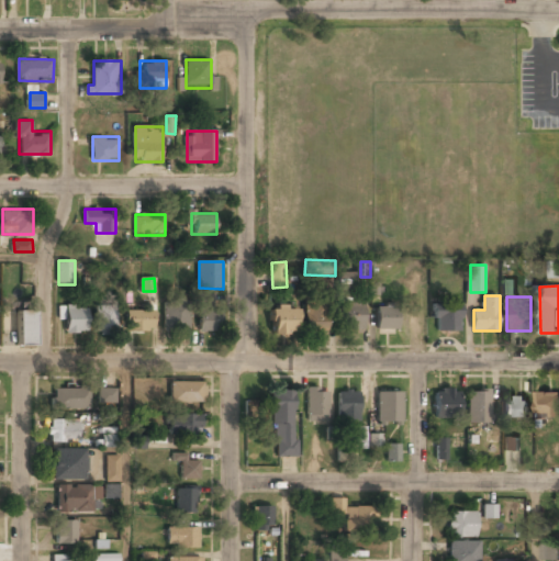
[(211,310),(211,299),(201,299),(201,331),(223,331),(223,310),(211,310)]
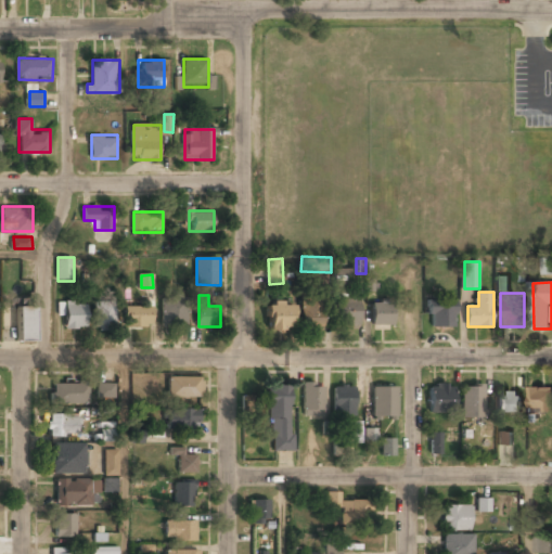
[(164,326),(188,326),(188,298),(164,298),(164,326)]
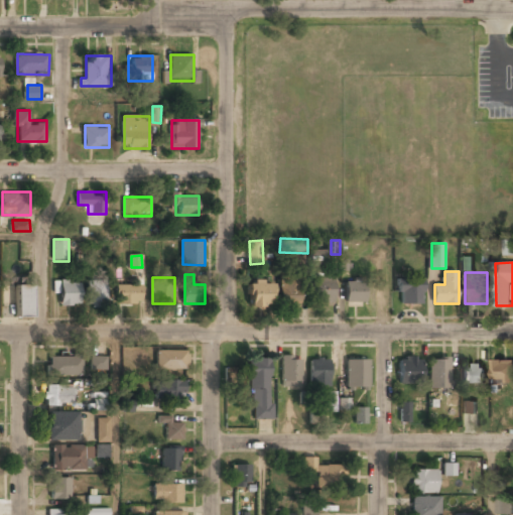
[(336,302),(336,277),(312,277),(312,302),(336,302)]
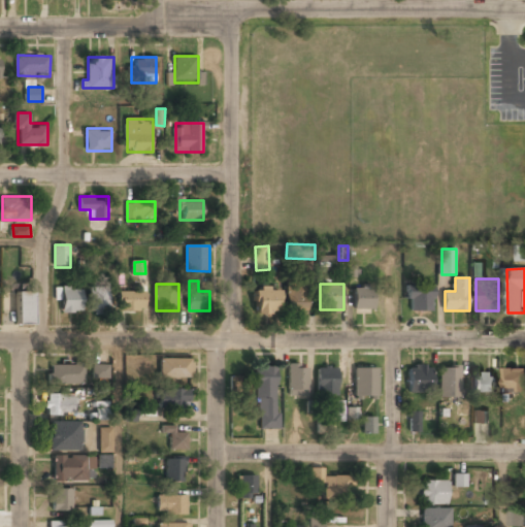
[(409,310),(435,310),(435,285),(409,285),(409,310)]
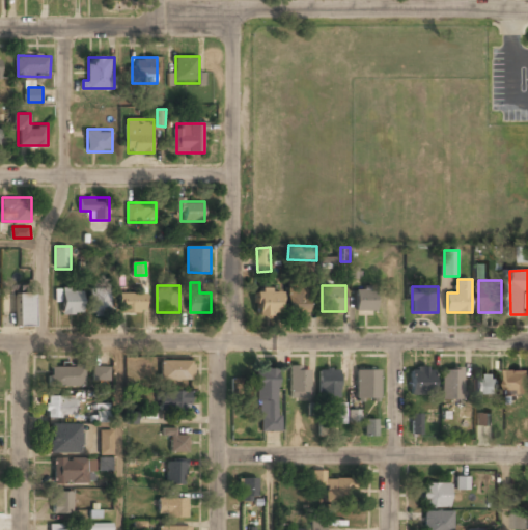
[(83,288),(62,288),(62,314),(83,314),(83,288)]
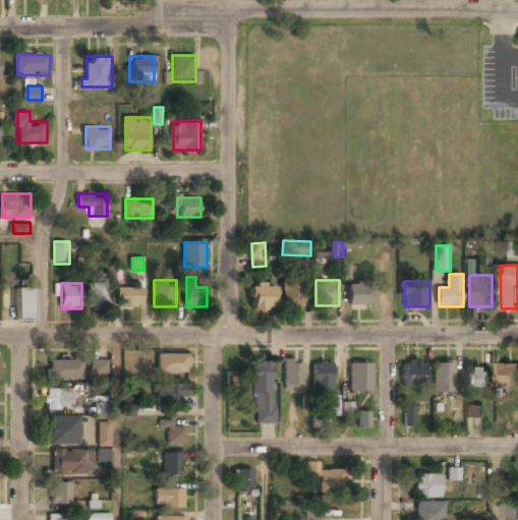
[(304,283),(284,283),(284,307),(304,307),(304,283)]
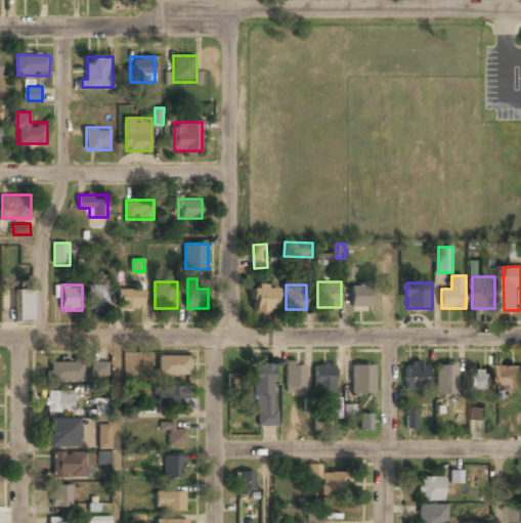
[(110,286),(91,286),(91,308),(110,308),(110,286)]
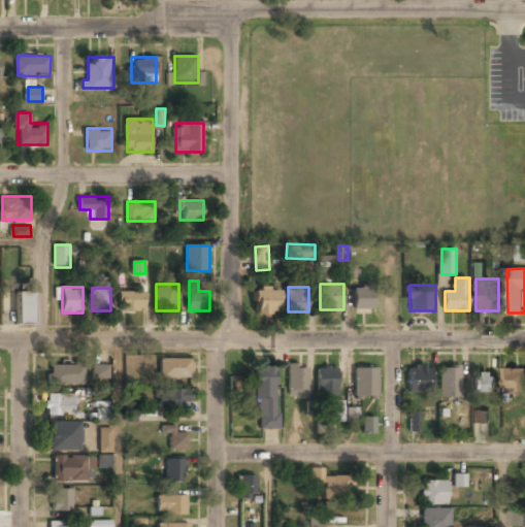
[(376,308),(376,288),(356,288),(356,308),(376,308)]
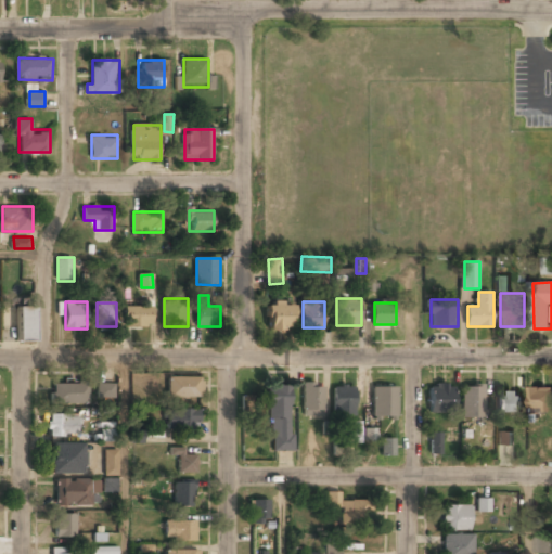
[(294,304),(268,304),(268,330),(294,330),(294,304)]
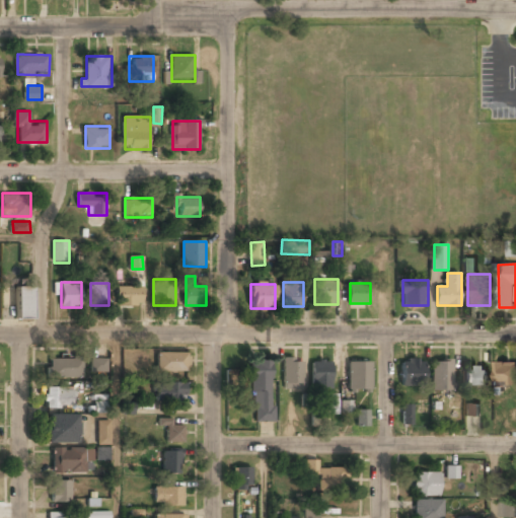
[(16,287),(16,319),(33,319),(33,287),(16,287)]
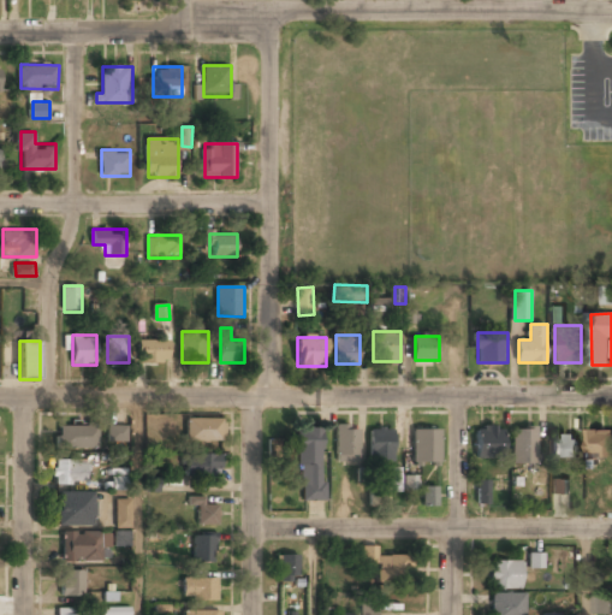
[(170,362),(170,341),(141,341),(141,362),(170,362)]
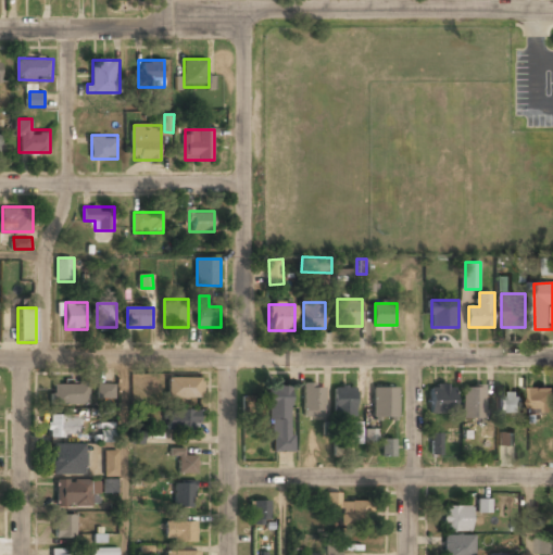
[(170,398),(203,398),(203,377),(170,377),(170,398)]
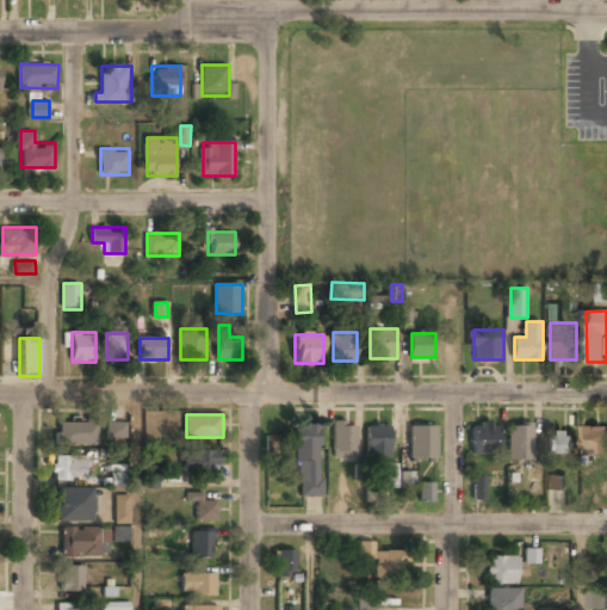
[(358,456),(358,419),(336,419),(336,456),(358,456)]
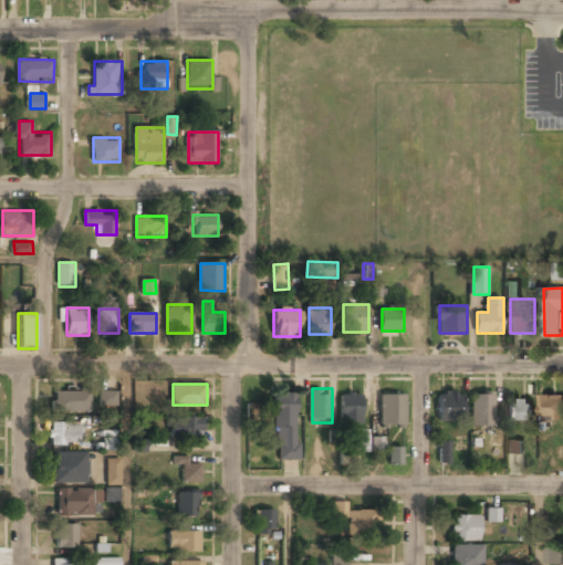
[(91,391),(54,391),(54,411),(91,411),(91,391)]
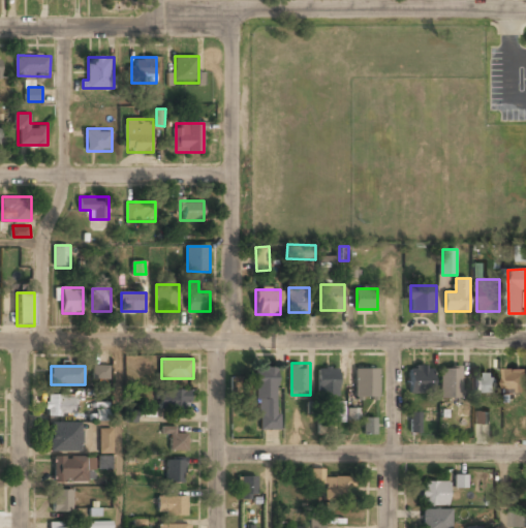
[(111,366),(94,366),(94,379),(111,379),(111,366)]
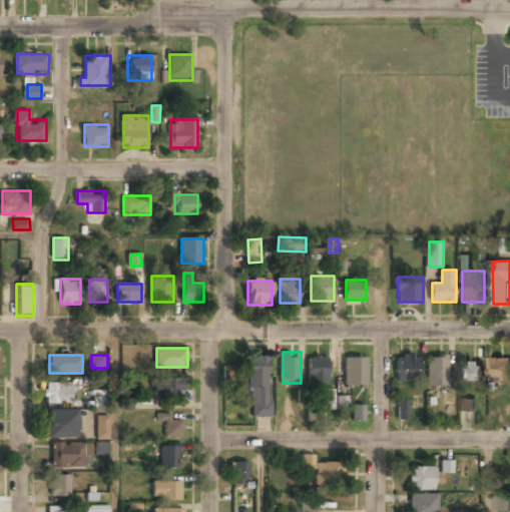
[(271,355),(249,355),(250,416),(272,416),(271,355)]
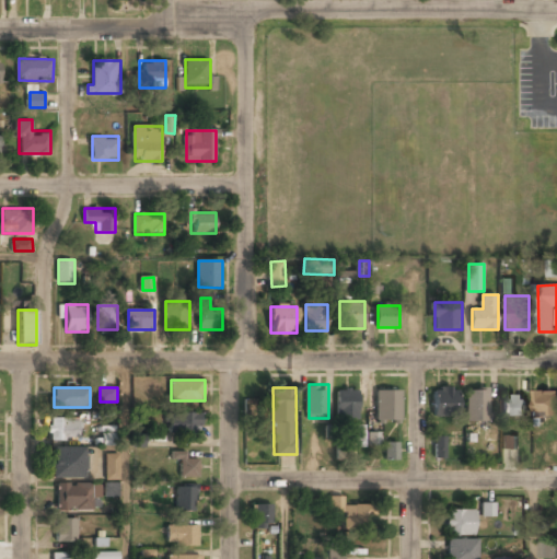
[(338,418),(360,418),(360,387),(338,387),(338,418)]
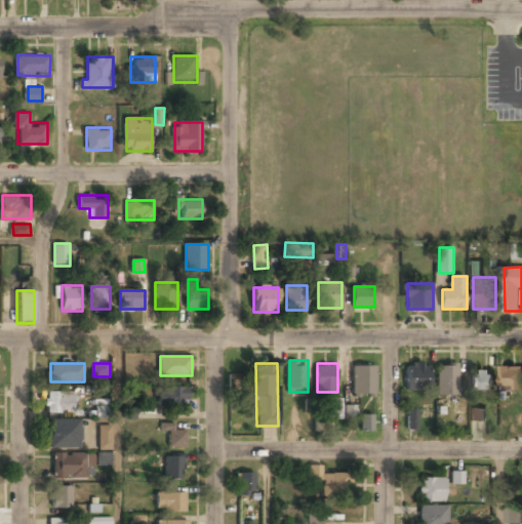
[(408,363),(408,391),(431,391),(431,363),(408,363)]
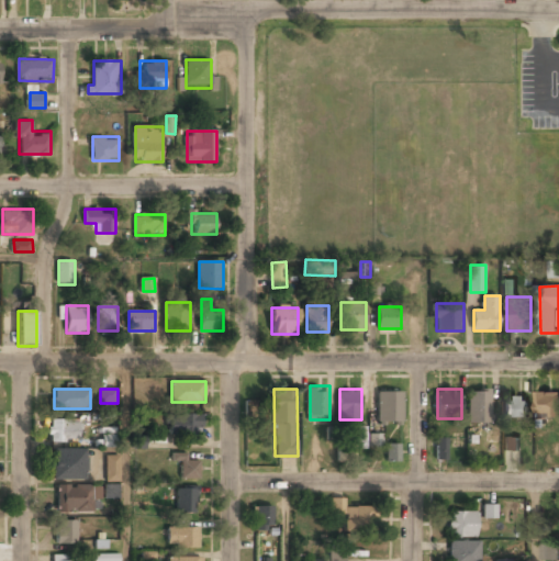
[(470,390),(470,423),(491,423),(491,390),(470,390)]
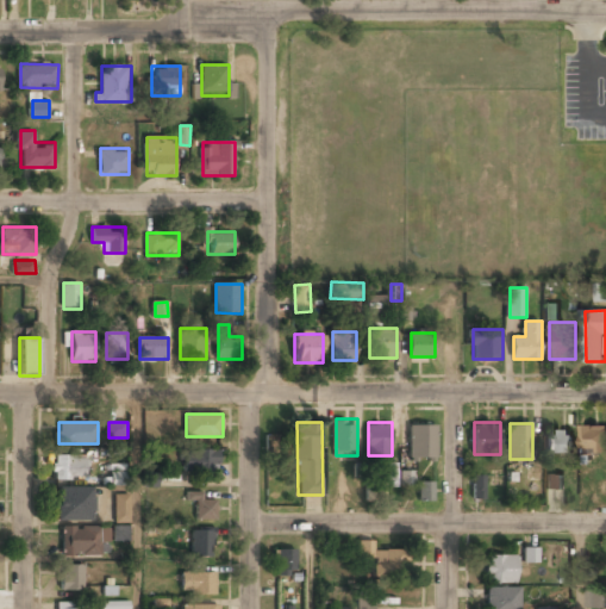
[(411,424),(411,460),(437,460),(437,424),(411,424)]
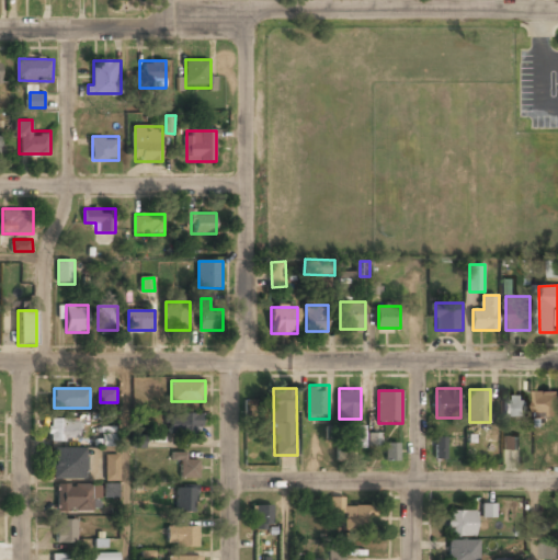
[(557,390),(538,390),(538,416),(557,416),(557,390)]
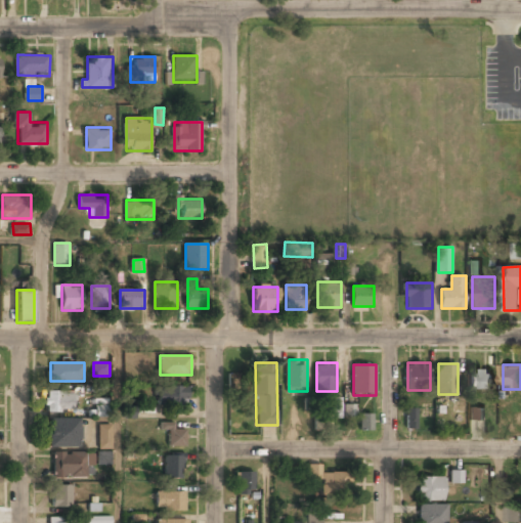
[(472,369),(472,389),(494,389),(494,369),(472,369)]
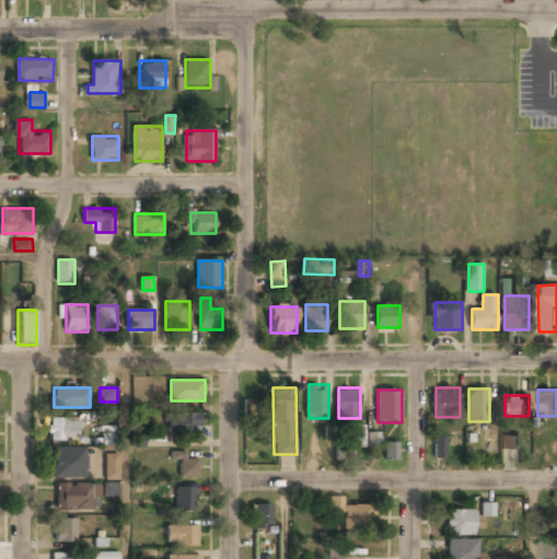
[(202,412),(171,412),(171,432),(202,432),(202,412)]
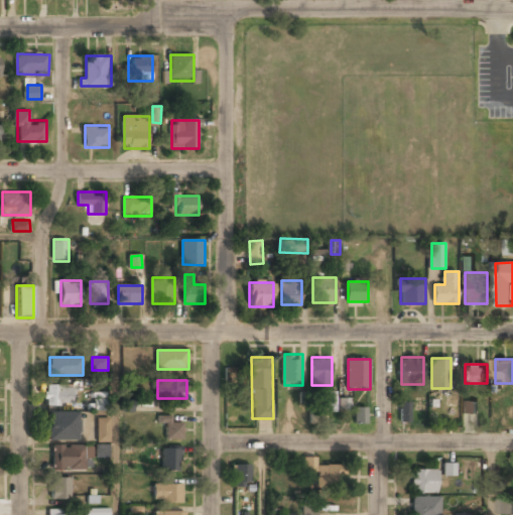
[(75,404),(75,385),(46,385),(46,404),(75,404)]
